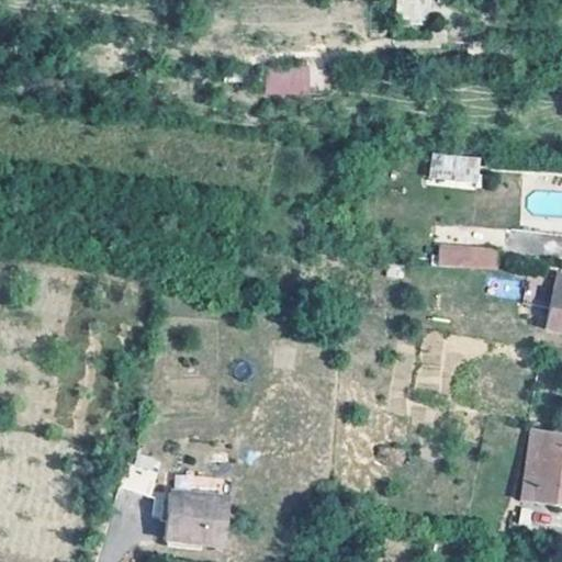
[(417,19),(417,0),(397,0),(396,18),(417,19)]
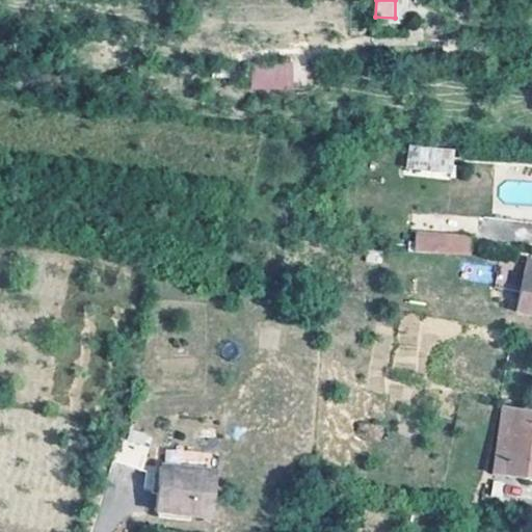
[(292,90),(292,61),(250,62),(251,90),(292,90)]
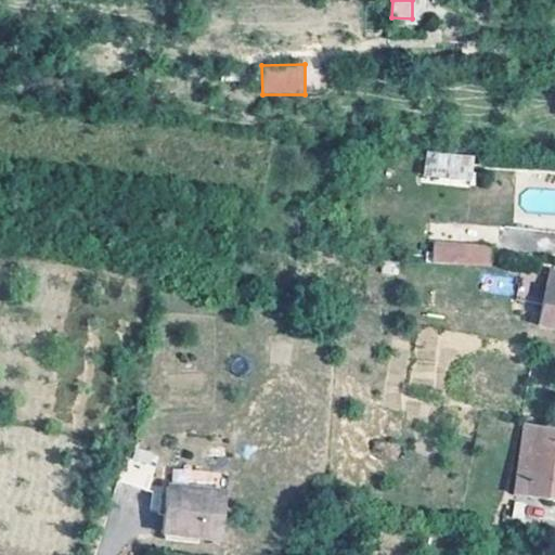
[(460,156),(427,153),(426,175),(457,178),(460,156)]
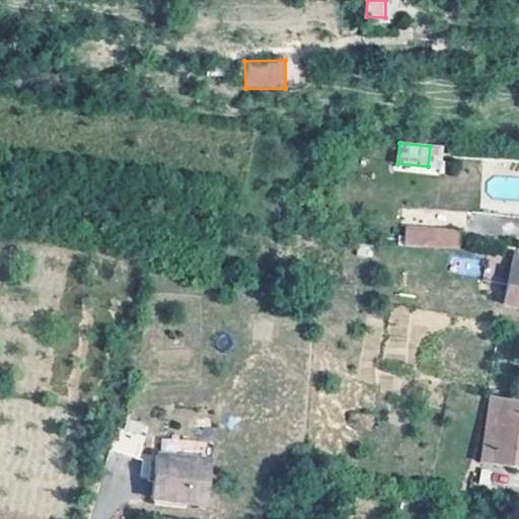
[(443,146),(430,146),(428,166),(442,168),(443,146)]
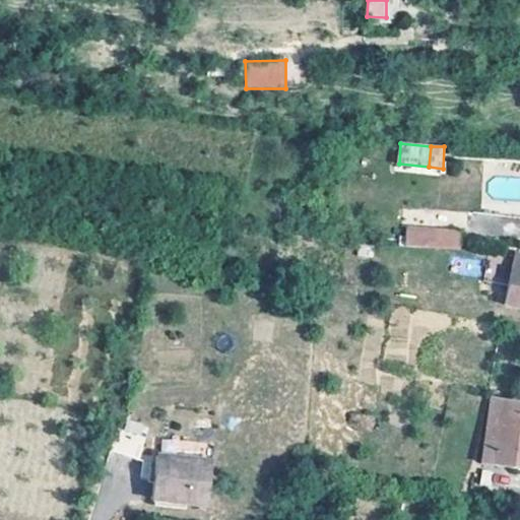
[(457,232),(404,229),(403,246),(457,249),(457,232)]
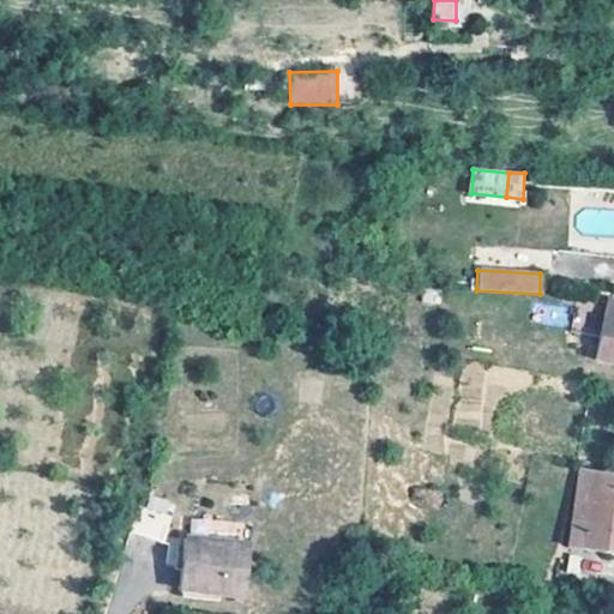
[(613,320),(613,301),(606,300),(601,318),(613,320)]
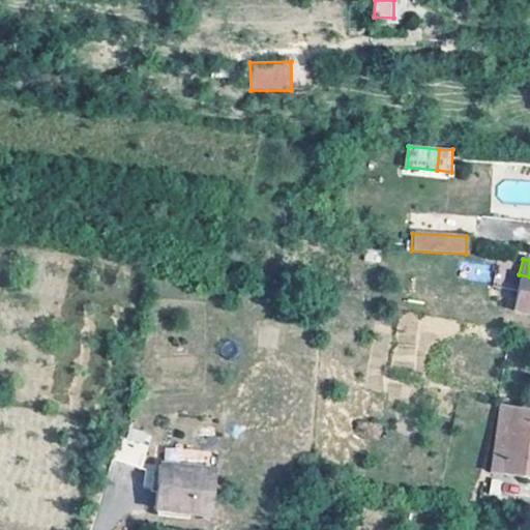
[(529,418),(502,414),(494,473),(529,477),(529,418)]
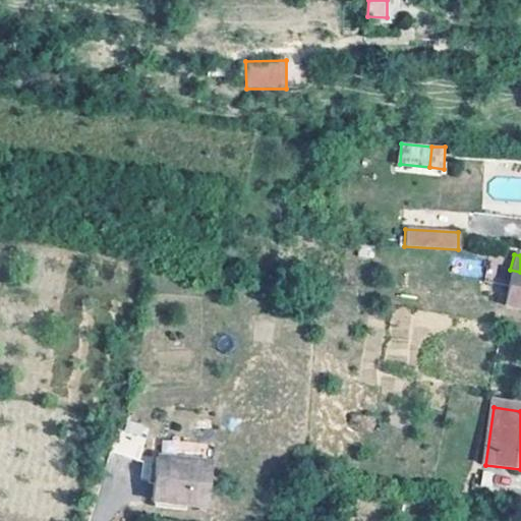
[(214,465),(159,458),(153,501),(210,508),(214,465)]
